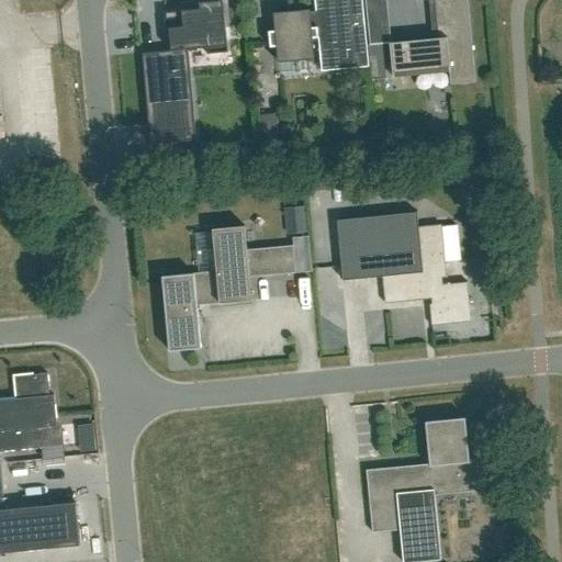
[(150,144),(197,141),(188,48),(206,47),(206,54),(228,52),(223,0),(201,0),(202,1),(199,2),(200,9),(163,12),(165,31),(169,31),(170,51),(142,53),(150,144)]
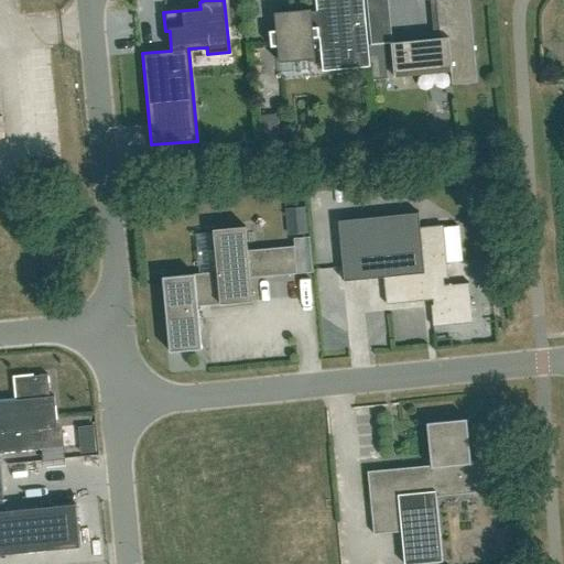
[(277,31),(270,31),(271,46),(278,46),(280,61),(315,57),(313,38),(320,38),(323,72),(370,67),(366,23),(364,0),(315,0),(317,11),(311,11),(310,10),(275,13),(277,31)]
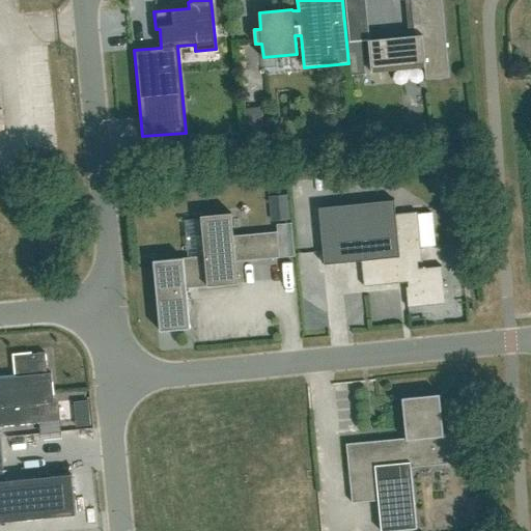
[(425,79),(449,77),(441,0),(392,0),(393,0),(392,0),(404,0),(409,36),(368,39),(371,73),(424,67),(425,79)]
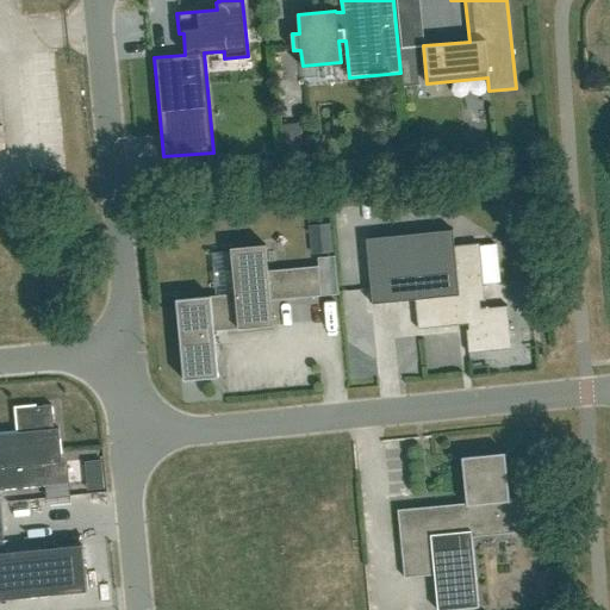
[(416,48),(402,49),(405,86),(419,83),(416,48)]
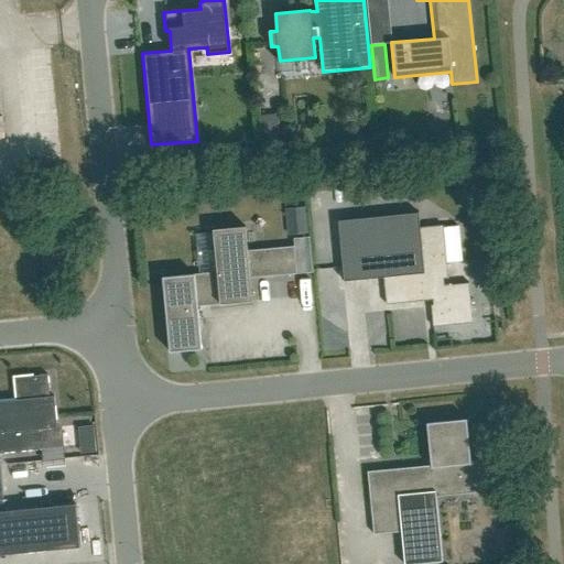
[(286,208),(289,234),(307,231),(305,206),(286,208)]
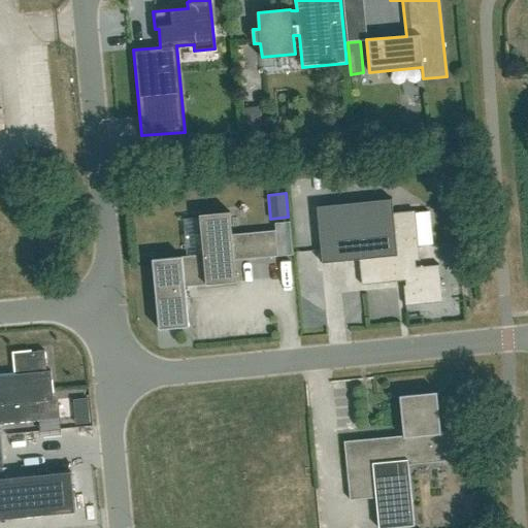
[(392,198),(316,206),(322,264),(359,260),(361,285),(396,282),(396,278),(404,277),(405,286),(403,286),(405,306),(442,302),(439,265),(416,267),(416,261),(420,261),(415,210),(393,212),(392,198)]
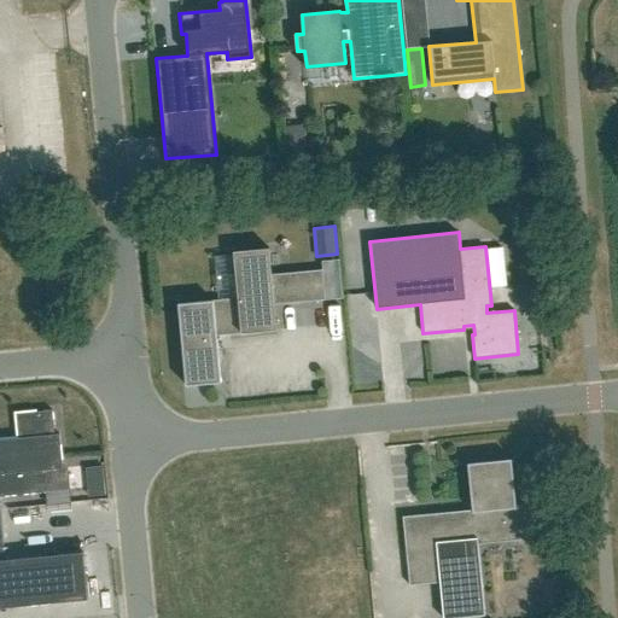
[(274,304),(326,299),(322,269),(272,274),(269,248),(233,251),(238,298),(179,303),(186,385),(221,383),(216,336),(277,330),(274,304)]
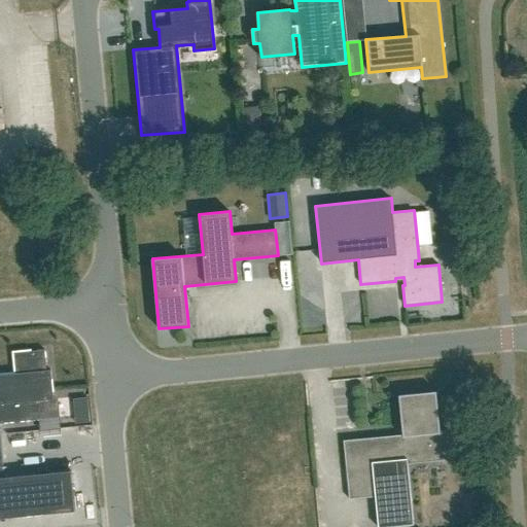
[(46,371),(44,350),(13,353),(15,374),(0,375),(0,423),(40,420),(39,400),(54,399),(50,370),(46,371)]
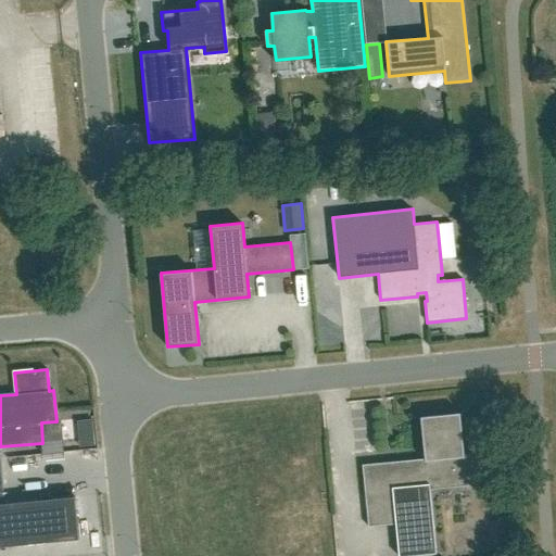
[(362,465),(368,527),(395,523),(399,555),(406,555),(437,553),(430,490),(482,484),(480,453),(464,455),(460,413),(420,417),(425,458),(362,465)]
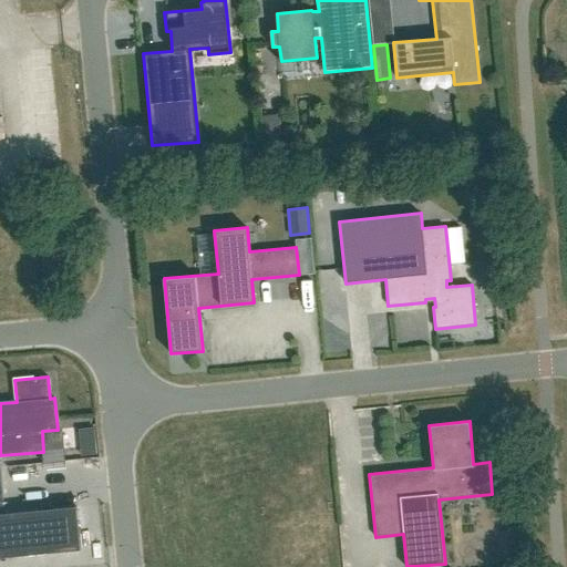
[(95,444),(85,445),(85,455),(96,454),(95,444)]
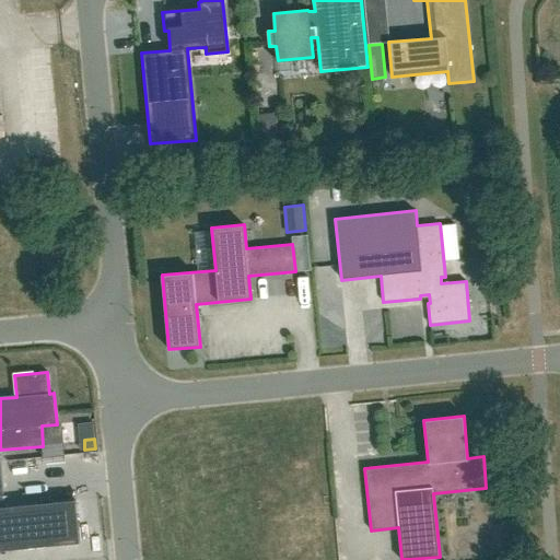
[(0,464),(0,463),(0,550),(80,544),(76,500),(4,506),(0,464)]
